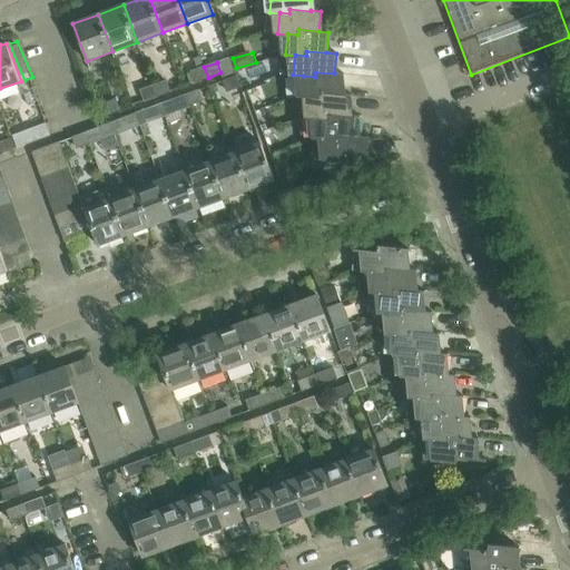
[(204,67),(192,71),(195,82),(208,78),(204,67)]
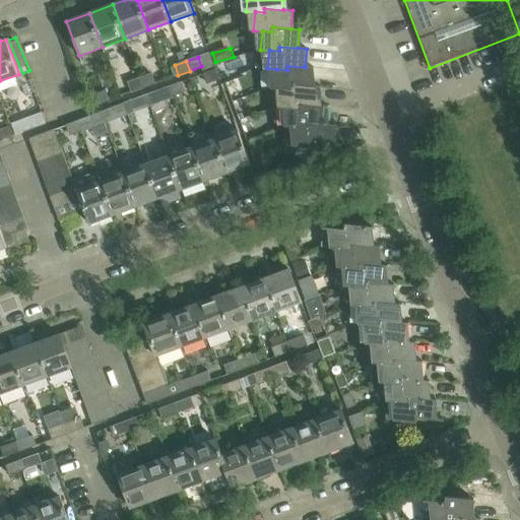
[(276,69),(274,88),(283,89),(284,88),(295,89),(295,84),(313,86),(313,85),(314,67),(305,66),(305,67),(287,66),(287,70),(276,69)]
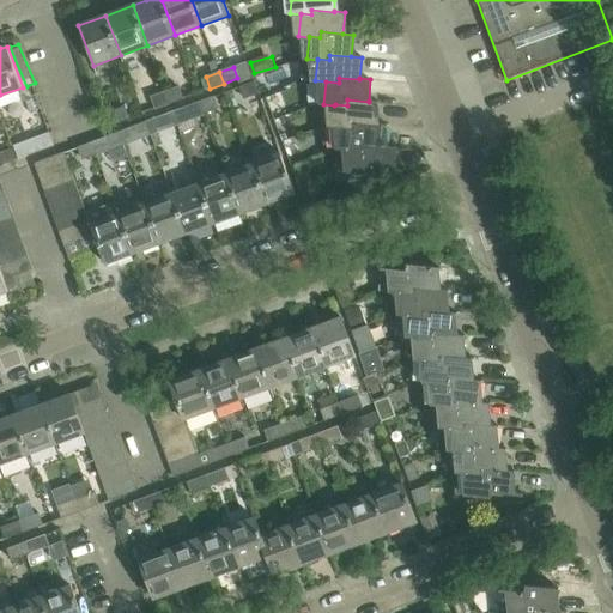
[(255,83),(241,87),(244,98),(259,93),(255,83)]
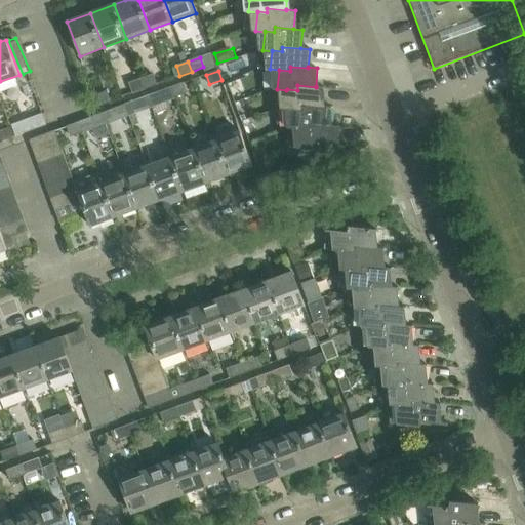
[(146,88),(157,84),(154,75),(142,79),(146,88)]
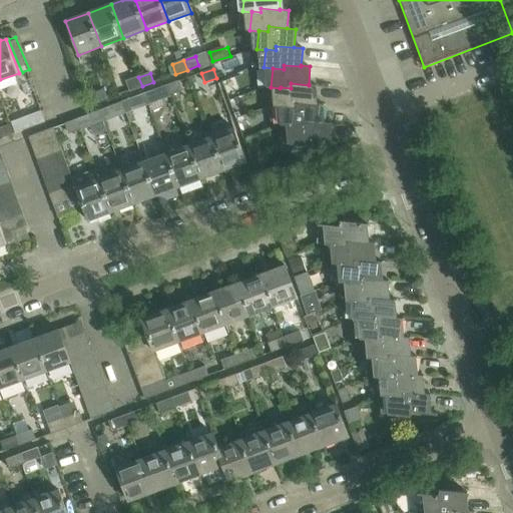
[(138,77),(127,81),(130,91),(142,86),(138,77)]
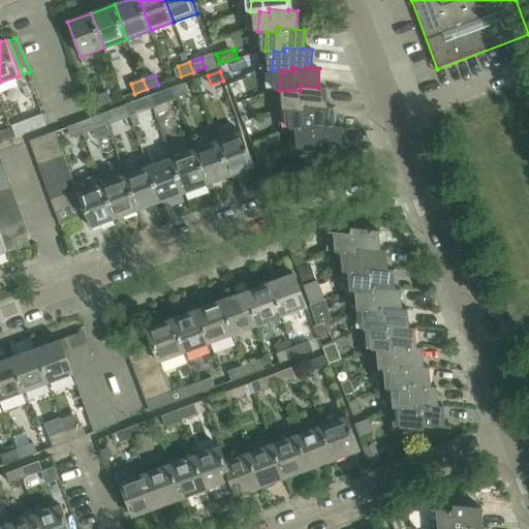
[(188,94),(185,84),(173,88),(177,98),(188,94)]
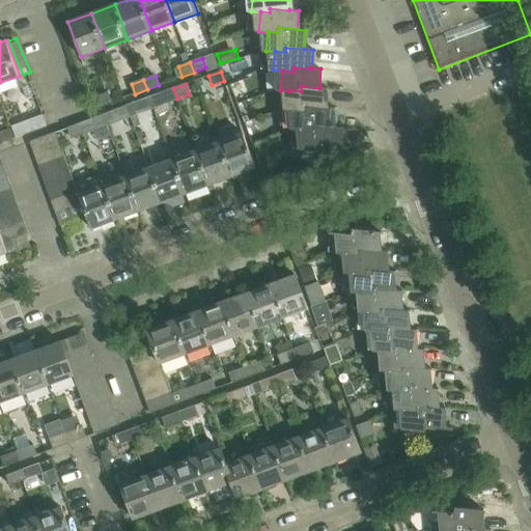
[(290,90),(289,91),(287,110),(297,111),(297,110),(308,111),(309,106),(327,108),(327,107),(328,88),(319,87),(319,88),(301,86),(301,91),(290,90)]
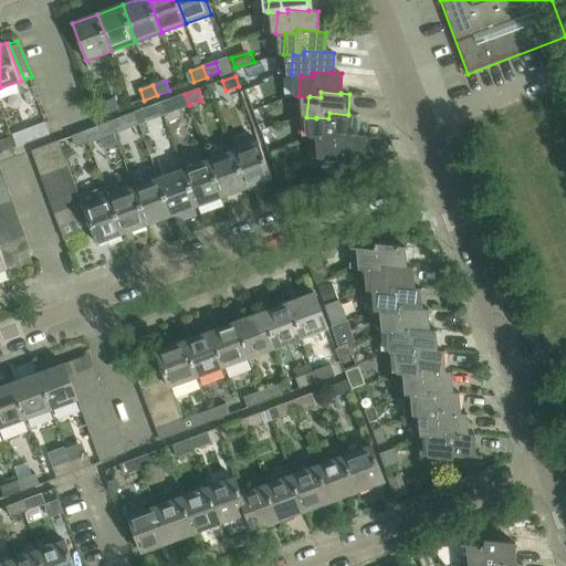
[(176,109),(189,105),(185,94),(173,100),(176,109)]
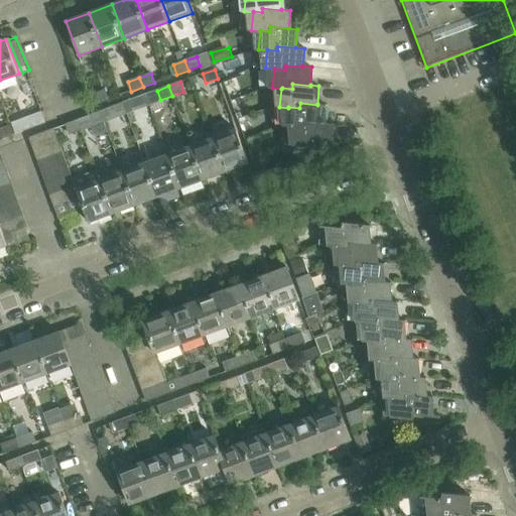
[(97,104),(109,100),(105,91),(94,95),(97,104)]
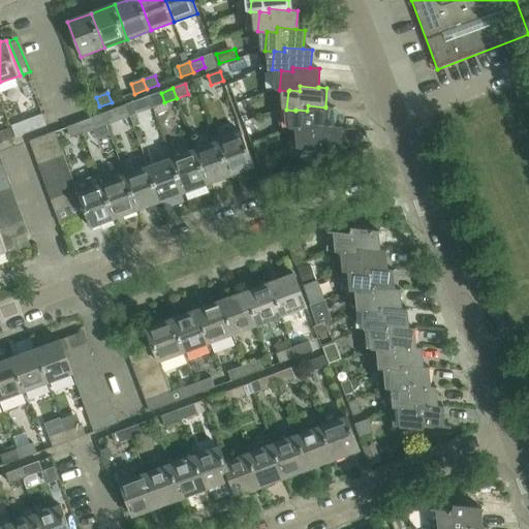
[(137,101),(126,105),(129,116),(142,111),(137,101)]
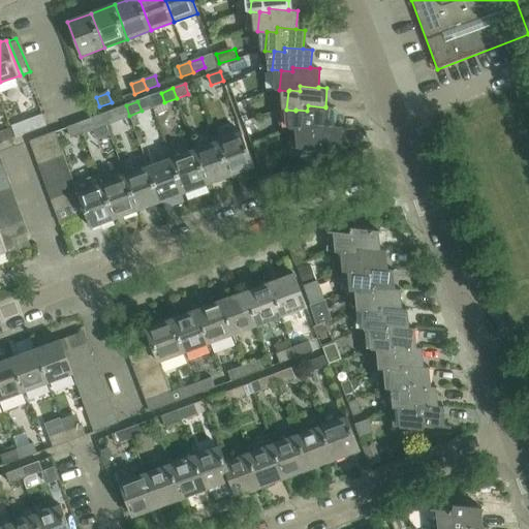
[(126,105),(114,111),(118,120),(129,116),(126,105)]
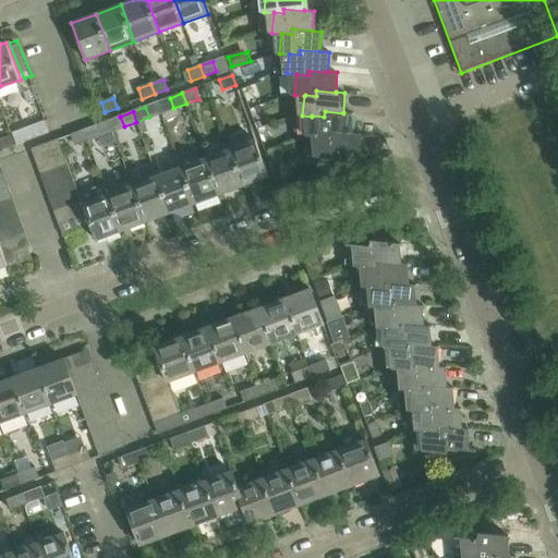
[(312,116),(312,117),(311,136),(320,137),(320,136),(331,138),(332,132),(351,134),(351,133),(352,113),(343,112),(343,113),(325,111),(324,117),(312,116)]
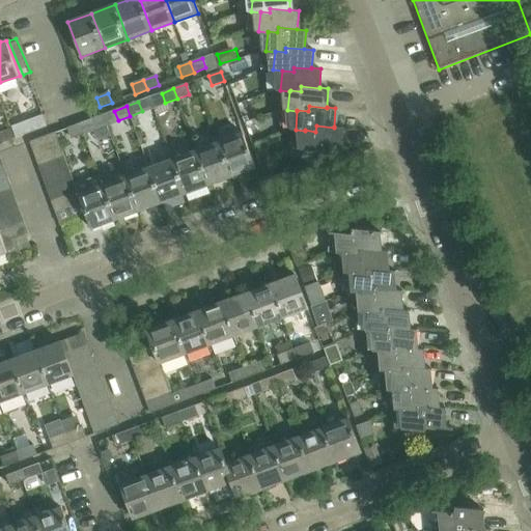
[(92,119),(80,123),(84,134),(95,129),(92,119)]
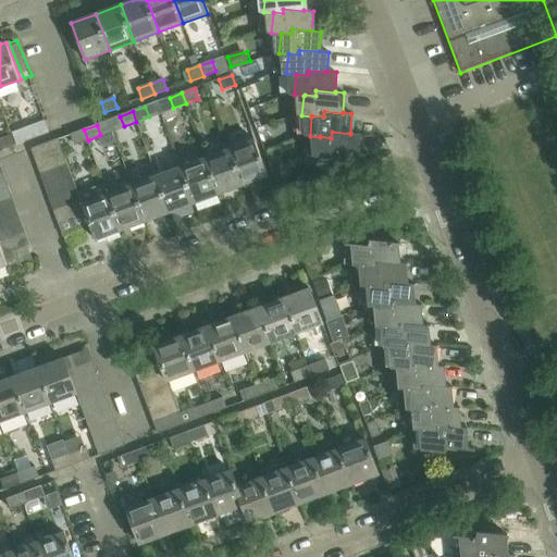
[(37,138),(35,130),(13,137),(16,146),(37,138)]
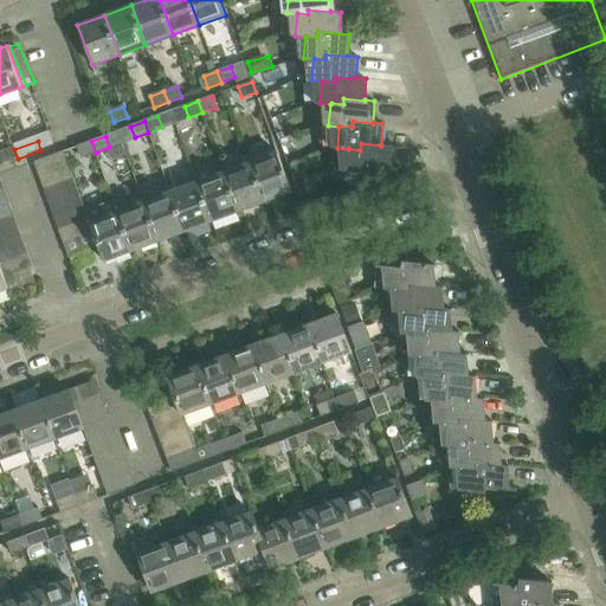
[(91,141),(78,146),(82,158),(96,153),(91,141)]
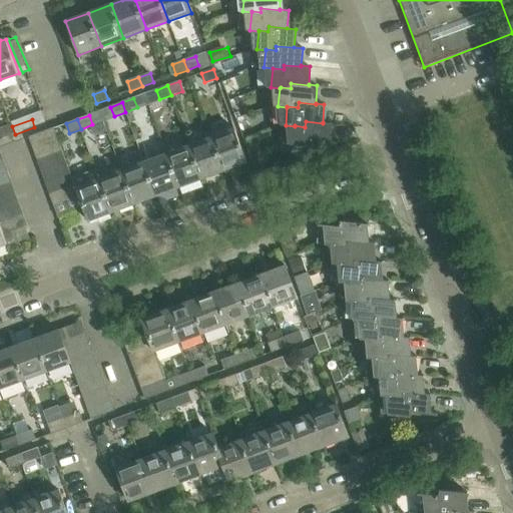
[(295,125),(295,126),(293,144),(313,146),(313,140),(329,142),(331,123),(323,122),(323,123),(306,121),(305,127),(295,125)]
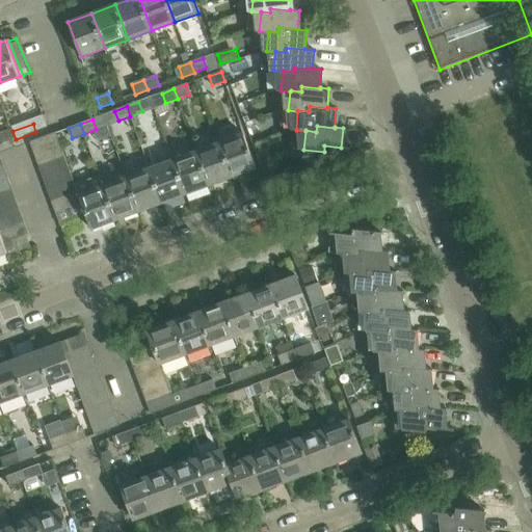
[(0,144),(16,139),(12,131),(0,135),(0,144)]
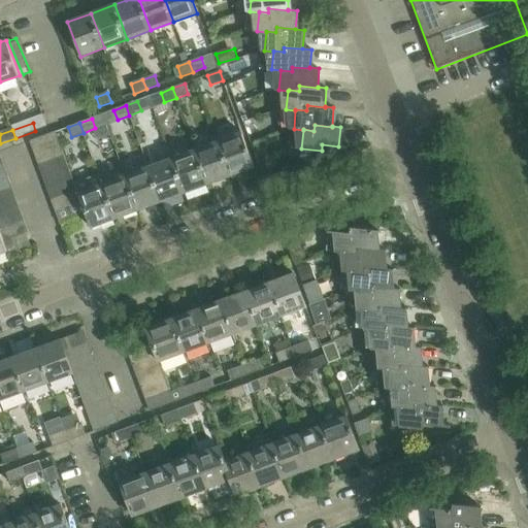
[(30,141),(34,153),(60,142),(56,132),(30,141)]
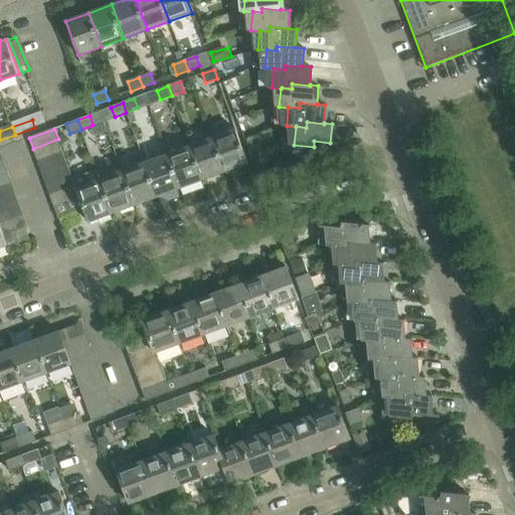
[(235,129),(212,137),(225,171),(248,163),(235,129)]
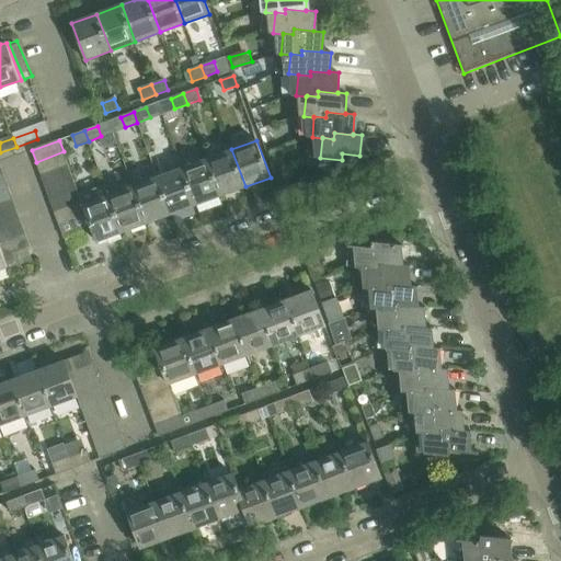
[(221,196),(245,186),(231,149),(207,158),(221,196)]
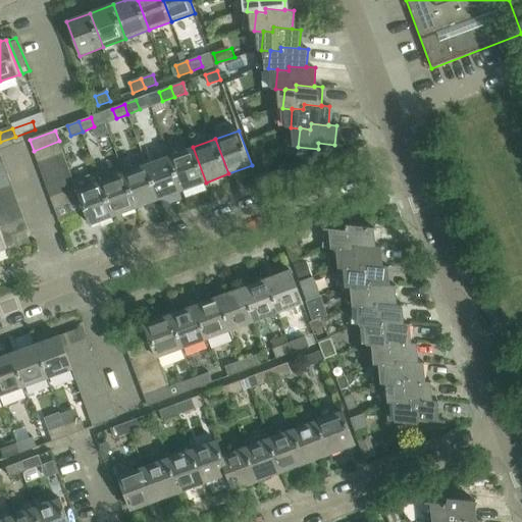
[(34,151),(39,162),(63,153),(59,141),(34,151)]
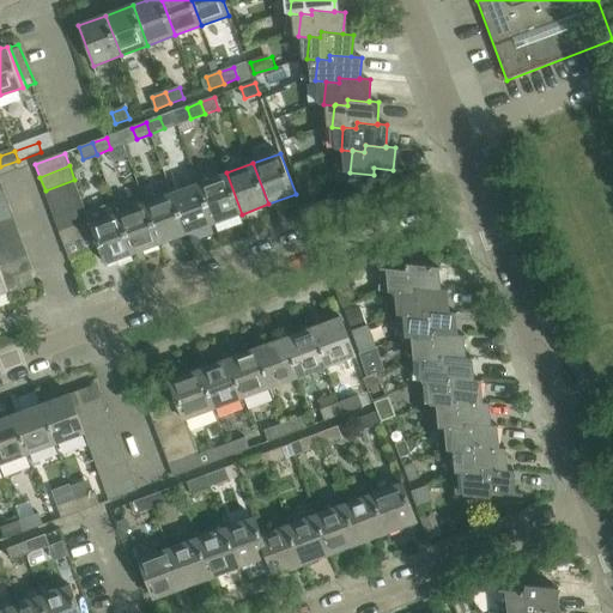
[(214,224),(242,214),(226,173),(199,183),(214,224)]
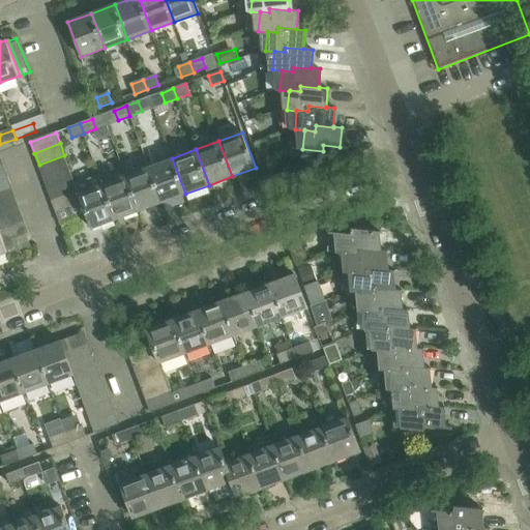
[(39,165),(43,176),(68,167),(64,155),(39,165)]
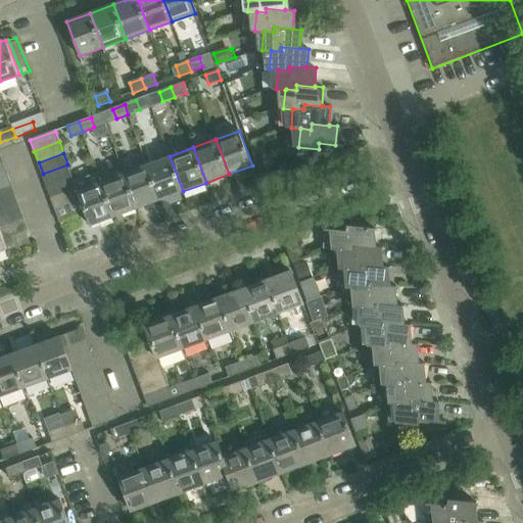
[(160,199),(183,191),(170,156),(147,164),(160,199)]
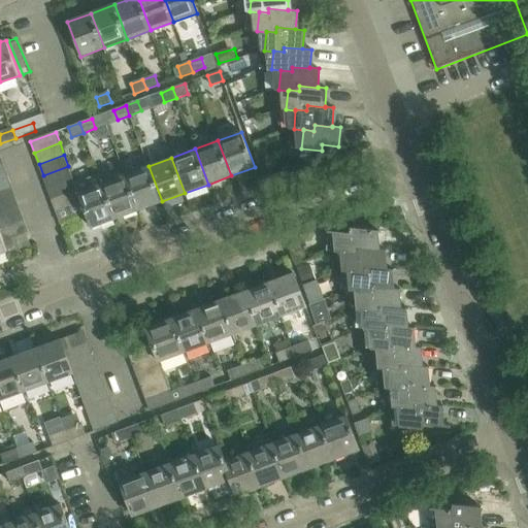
[(72,177),(68,166),(43,175),(47,187),(72,177)]
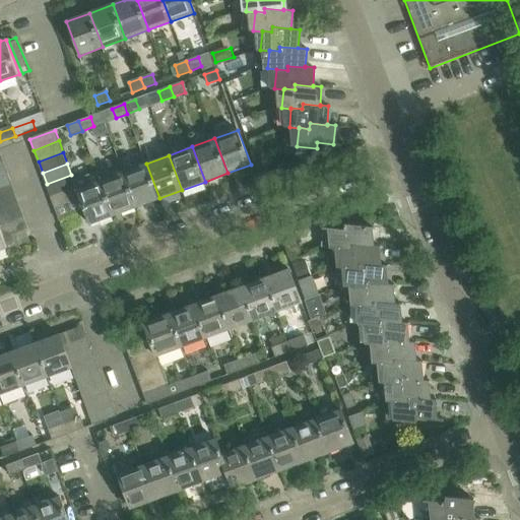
[(146,164),(123,172),(136,207),(159,198),(146,164)]
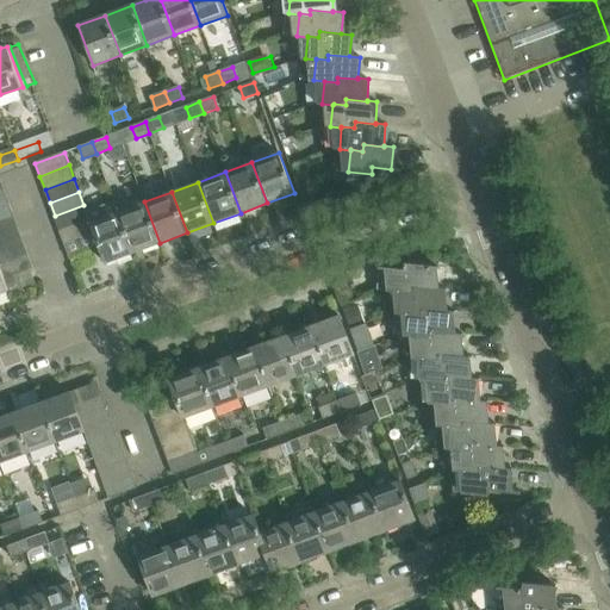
[(105,263),(134,253),(118,212),(113,200),(86,211),(88,218),(94,232),(99,247),(105,263)]
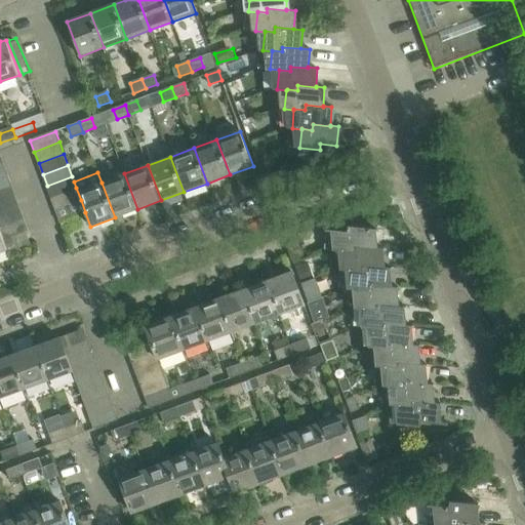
[(102,183),(115,217),(137,209),(124,173),(102,183)]
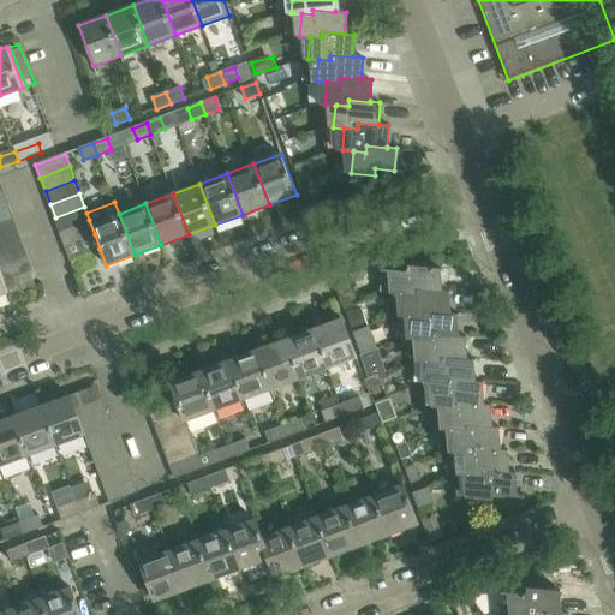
[(0,221),(13,218),(9,204),(0,207),(0,221)]
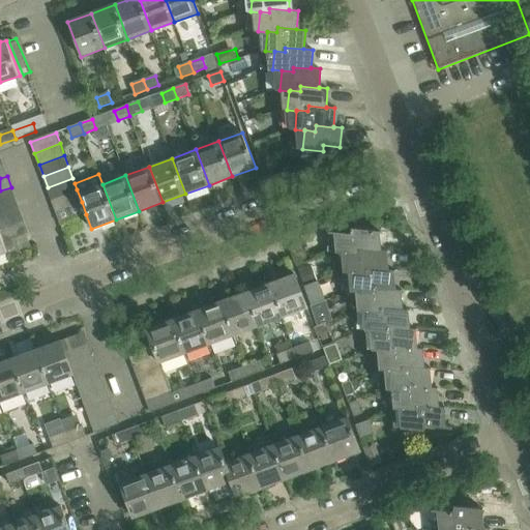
[(48,187),(52,200),(77,189),(75,183),(72,178),(48,187)]
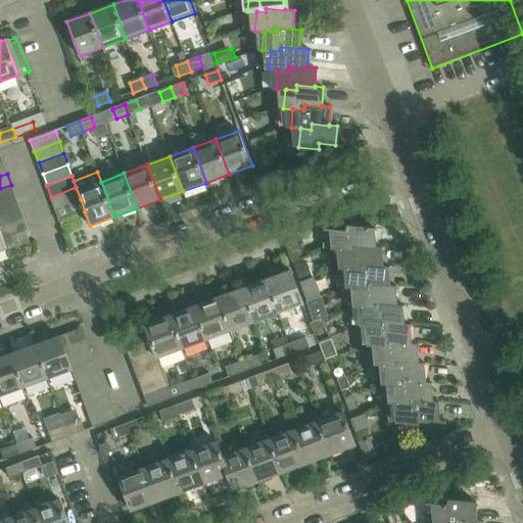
[(0,188),(0,201),(15,196),(11,185),(0,188)]
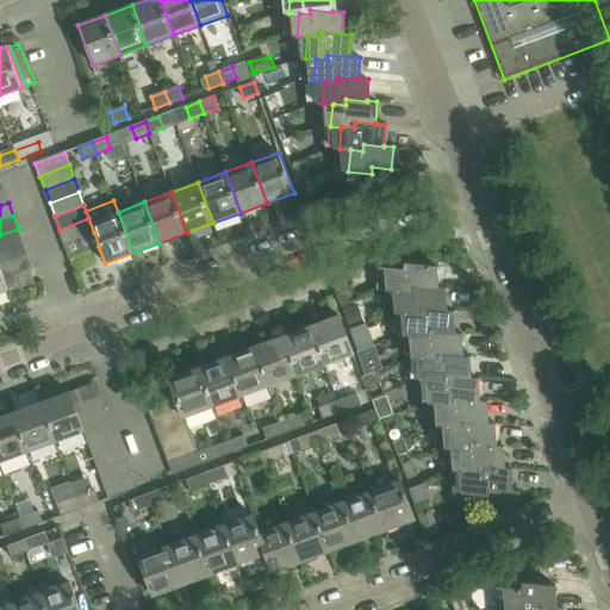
[(64,243),(94,232),(88,218),(60,230),(64,243)]
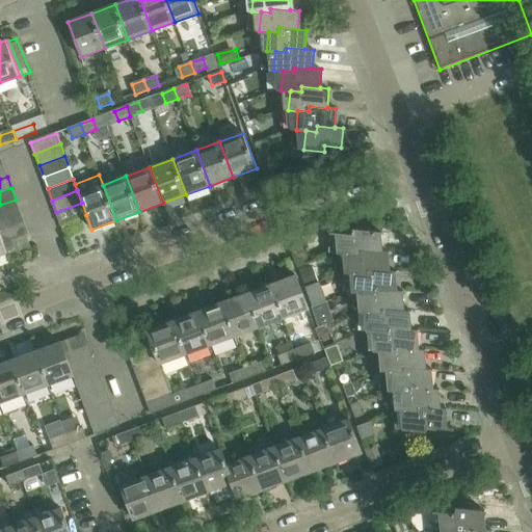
[(0,216),(20,210),(16,200),(0,205),(0,216)]
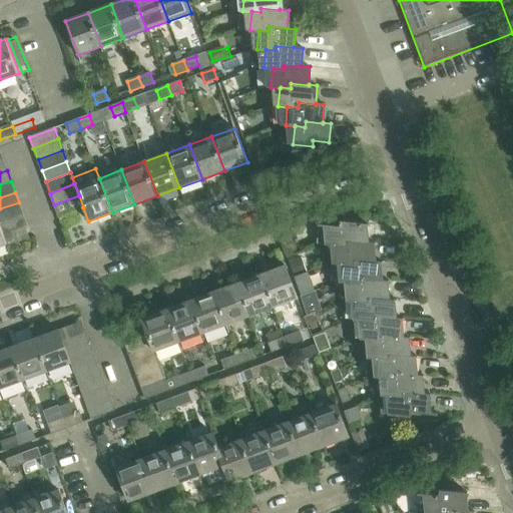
[(83,207),(79,195),(54,204),(59,216),(83,207)]
